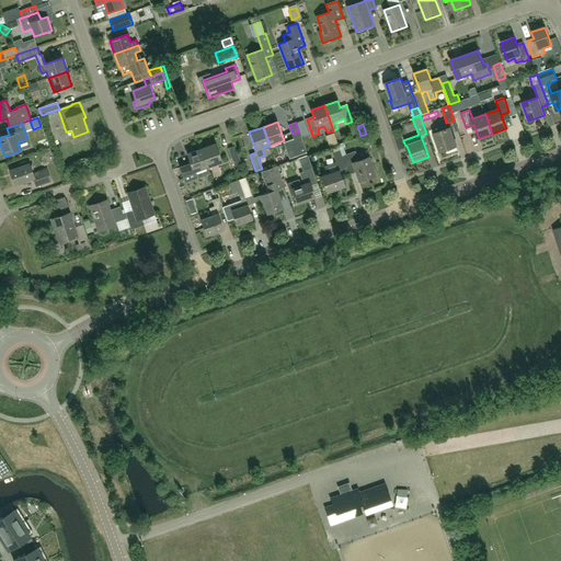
[(434,134),(441,152),(457,147),(450,127),(434,134)]
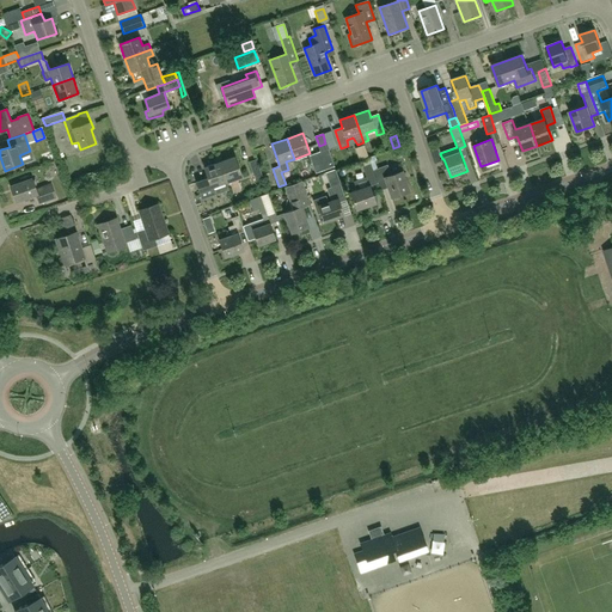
[(328,150),(317,153),(308,157),(314,173),(323,171),(334,167),(328,150)]
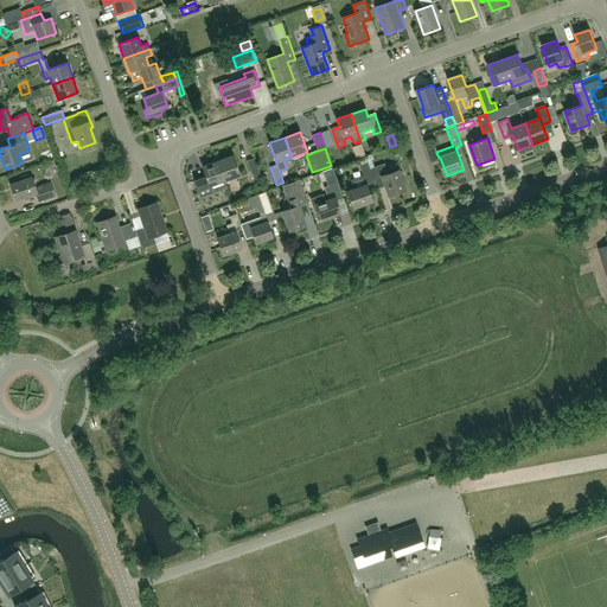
[(438,160),(433,148),(427,151),(432,161),(438,160)]
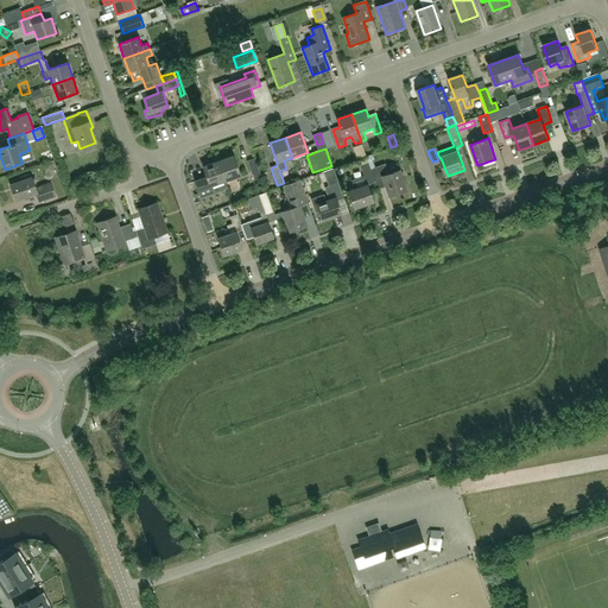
[(234,156),(219,162),(226,182),(241,176),(234,156)]
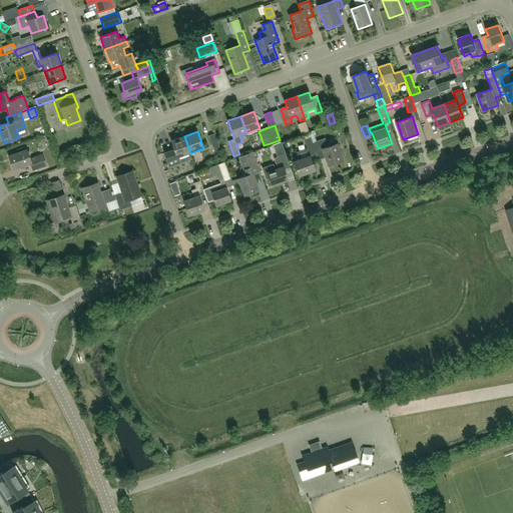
[(298,153),(300,159),(294,161),(299,176),(315,170),(310,156),(317,154),(313,142),(311,137),(309,132),(303,135),(304,139),(308,149),(298,153)]
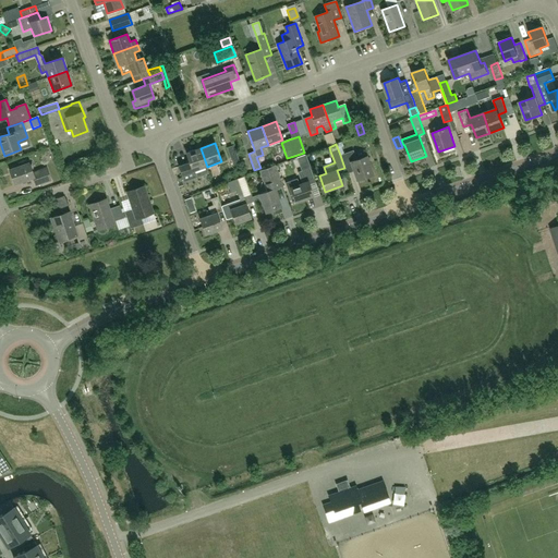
[(233,146),(227,148),(233,167),(240,165),(233,146)]
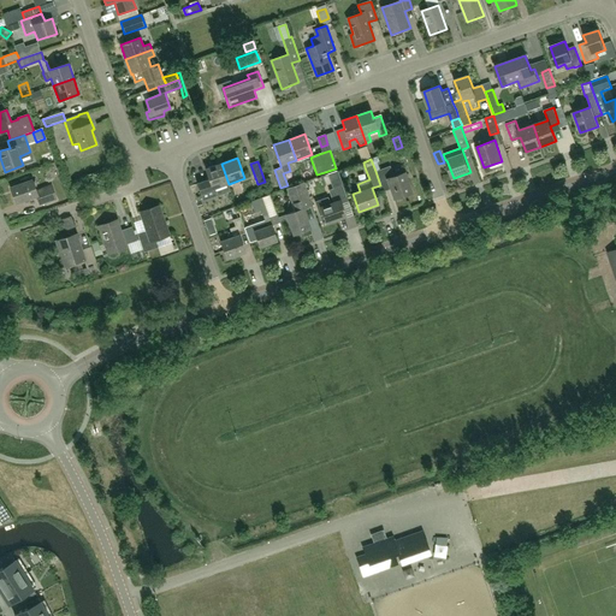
[(206,169),(211,179),(199,183),(205,200),(231,190),(229,184),(221,164),(206,169)]
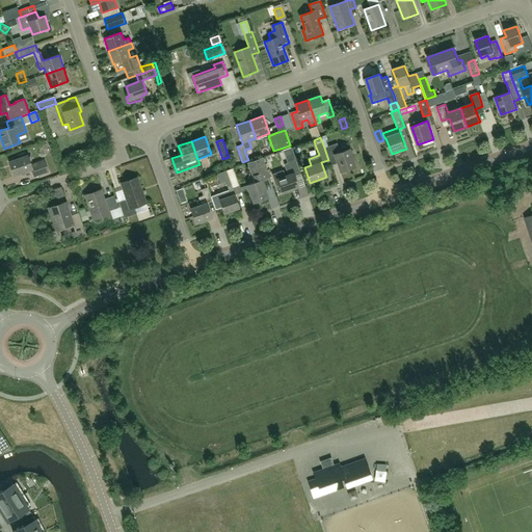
[(337,143),(324,148),(328,160),(330,165),(338,163),(341,171),(356,166),(350,149),(340,153),(337,143)]
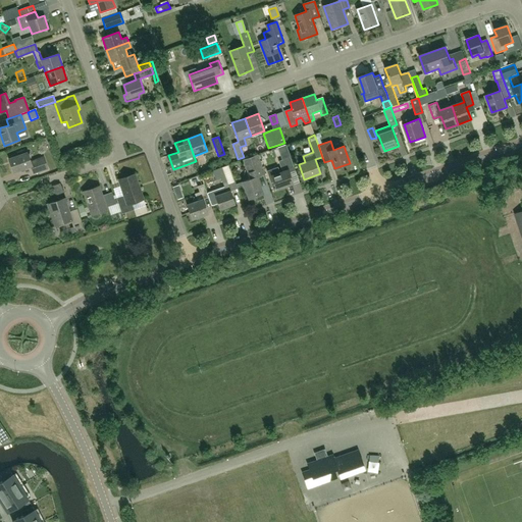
[(27,153),(9,159),(13,172),(31,166),(34,173),(48,169),(44,158),(31,162),(27,153)]
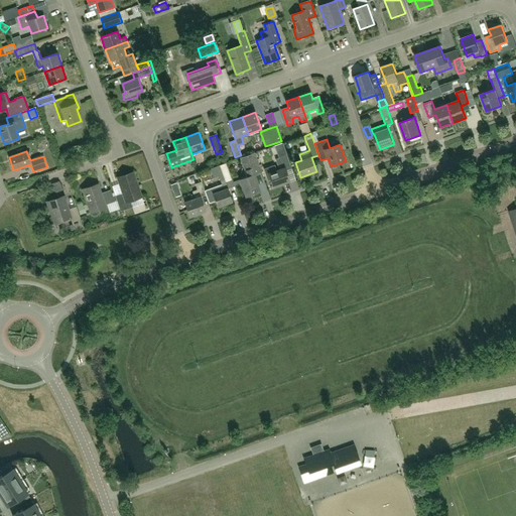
[(246,177),(240,179),(234,182),(235,187),(242,184),(246,197),(260,191),(255,175),(262,172),(256,157),(257,157),(255,152),(239,158),(246,177)]
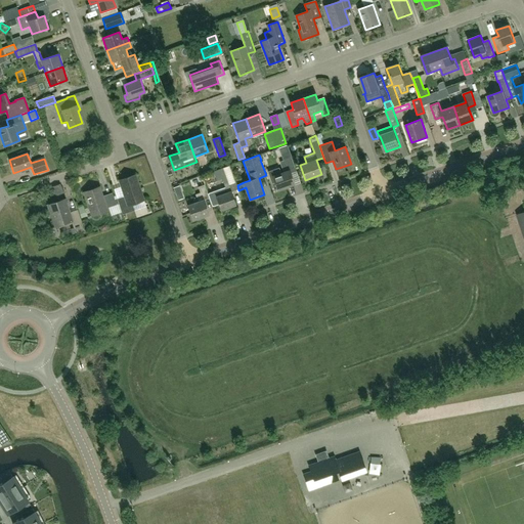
[(284,172),(280,173),(279,168),(268,172),(272,183),(274,182),(277,189),(294,184),(290,174),(297,171),(292,158),(279,162),(284,172)]
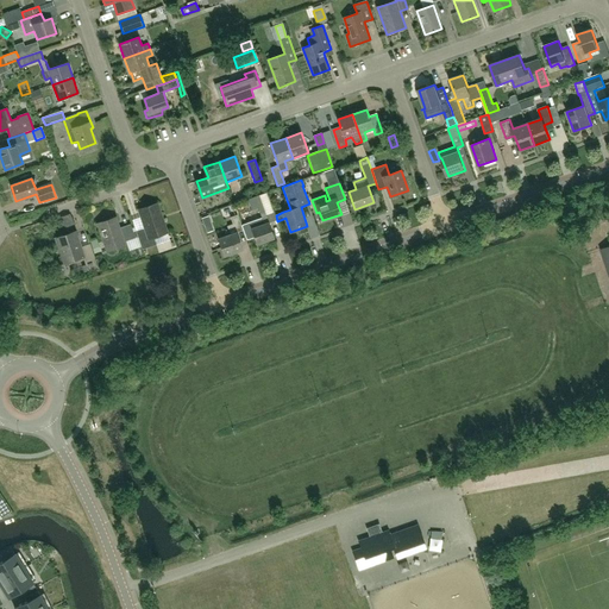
[(271,203),(267,193),(248,199),(251,211),(258,208),(264,224),(251,228),(257,244),(275,238),(269,223),(276,220),(276,221),(277,221),(276,215),(271,203)]
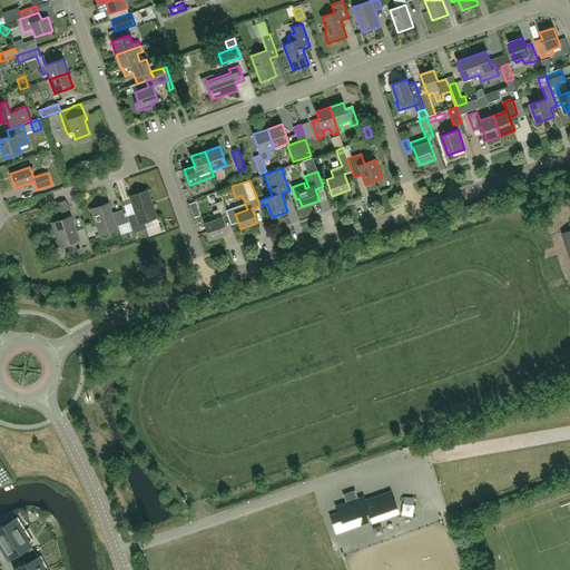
[(144,223),(156,218),(147,190),(130,197),(136,215),(128,218),(134,234),(146,229),(144,223)]
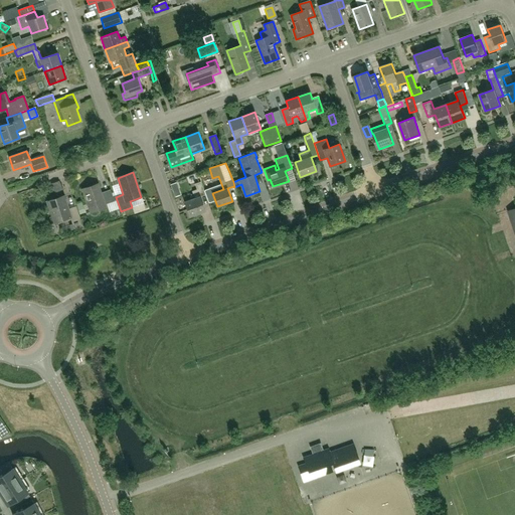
[(50,183),(53,193),(62,190),(58,181),(50,183)]
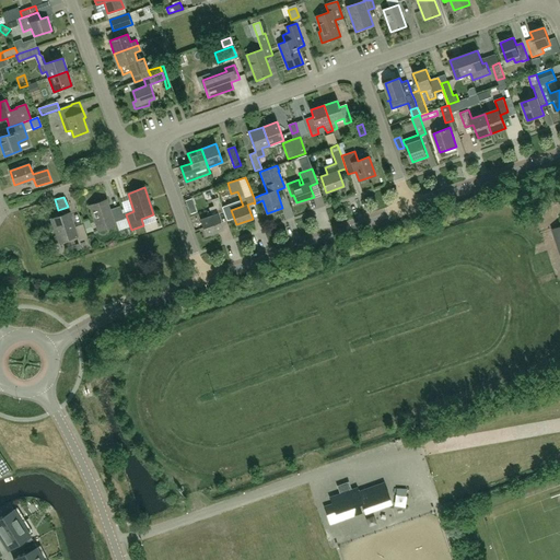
[(212,216),(200,220),(207,235),(223,230),(218,214),(224,212),(219,198),(212,200),(214,206),(209,208),(212,216)]
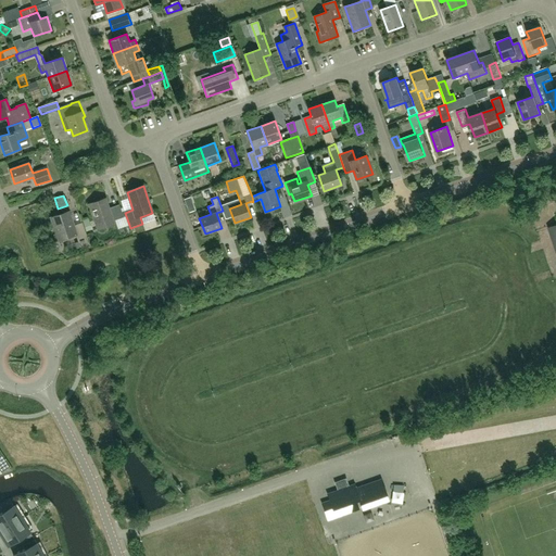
[(105,199),(89,204),(98,229),(114,224),(113,222),(124,217),(119,205),(109,209),(105,199)]
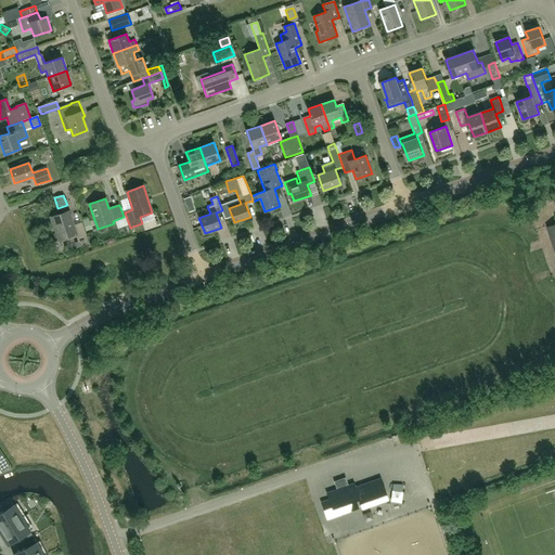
[(68,211),(51,217),(59,241),(76,234),(80,247),(89,244),(82,222),(74,226),(68,211)]
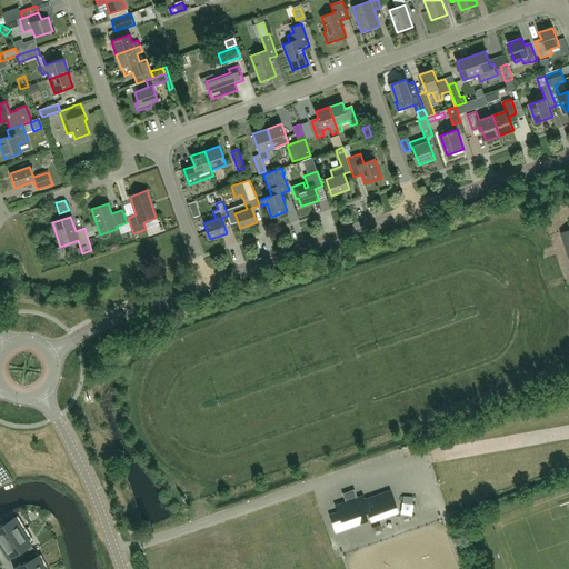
[(93,236),(90,223),(83,226),(88,237),(93,236)]
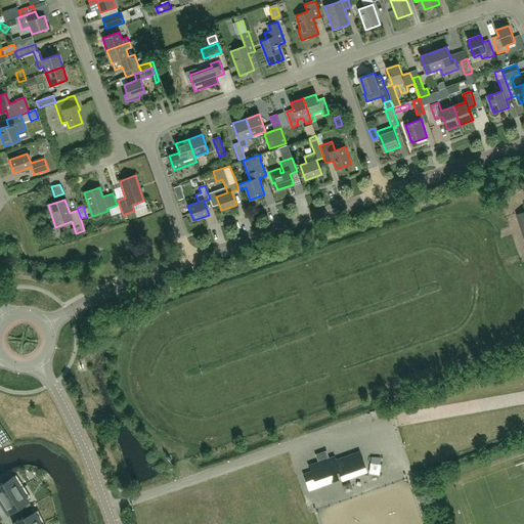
[(369,408),(362,410),(365,417),(372,415),(369,408)]
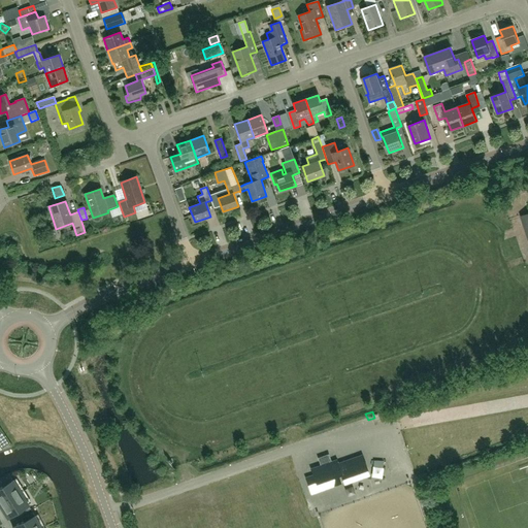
[(2,427),(0,427),(0,439),(3,446),(10,441),(2,427)]
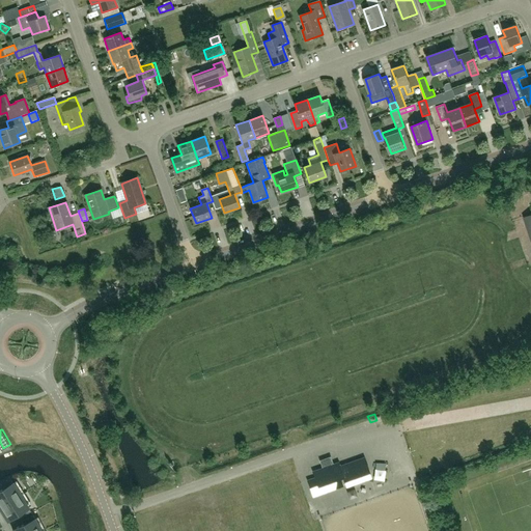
[(340,465),(339,465),(344,481),(369,472),(364,457),(340,466),(340,465)]
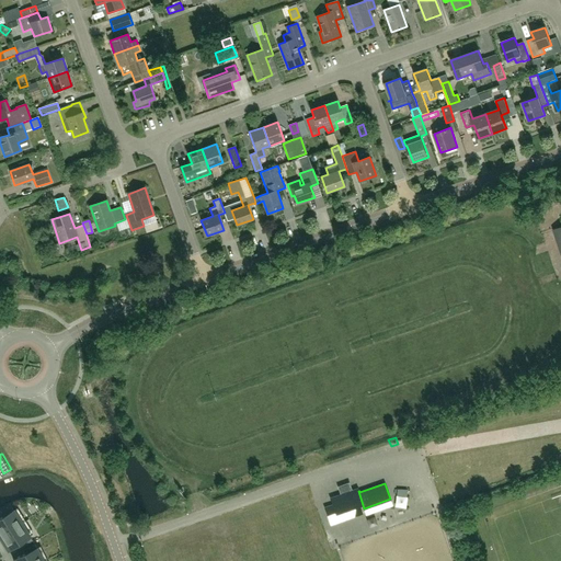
[(358,491),(357,489),(331,499),(333,505),(336,514),(362,504),(364,508),(358,491)]
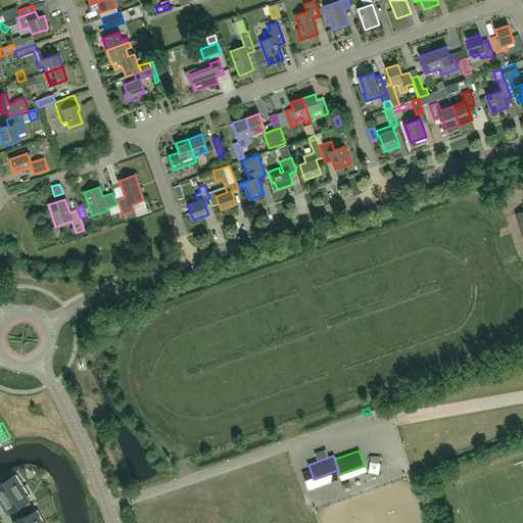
[(0,482),(0,500),(20,487),(10,472),(0,478),(2,481),(0,482)]
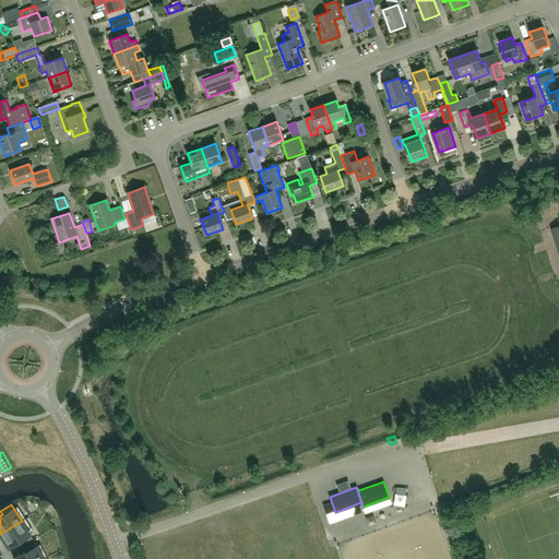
[(0,534),(0,535),(8,548),(20,540),(22,545),(33,537),(22,521),(0,534)]
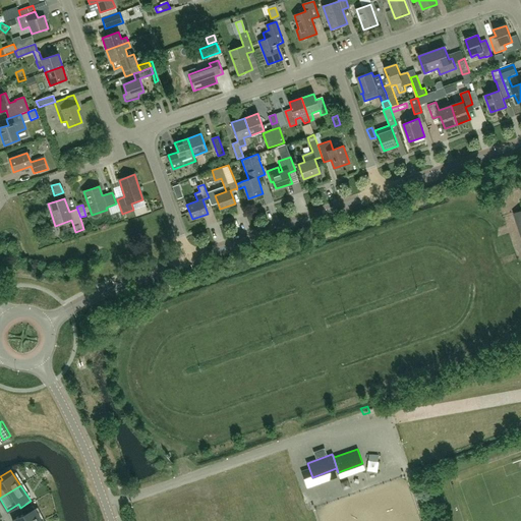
[(23,514),(12,520),(40,520),(33,505),(21,511),(23,514)]
